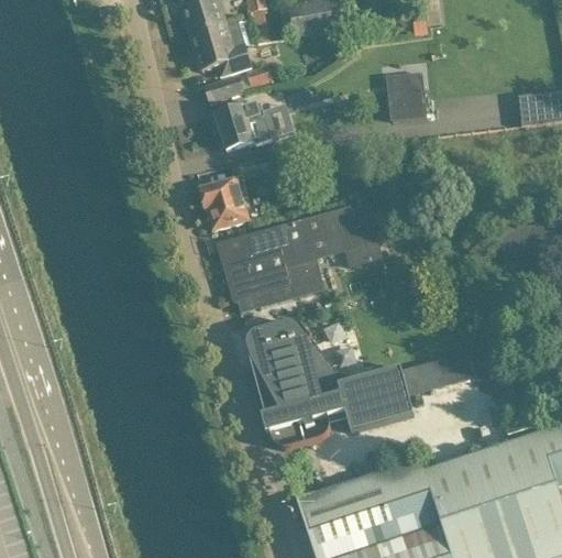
[(180,0),(190,32),(226,21),(219,0),(180,0)]
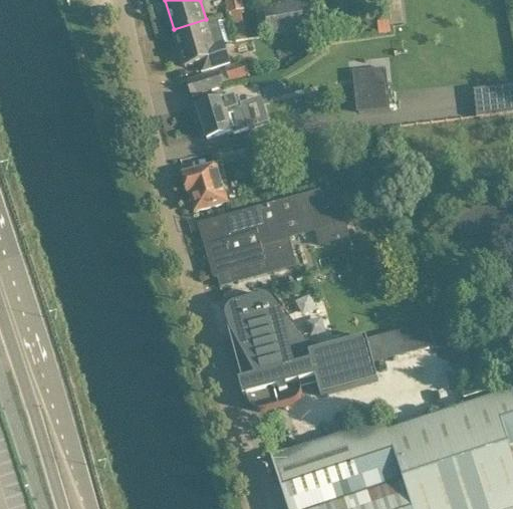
[(227,0),(229,9),(230,9),(240,7),(243,6),(241,0),(227,0)]
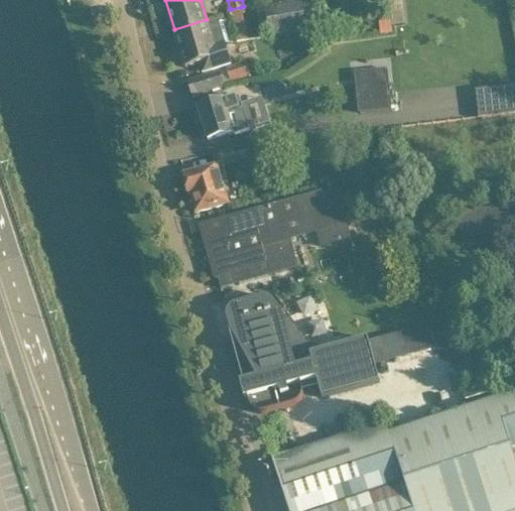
[(283,0),(264,4),(264,6),(267,22),(270,34),(319,24),(314,0),(283,0)]
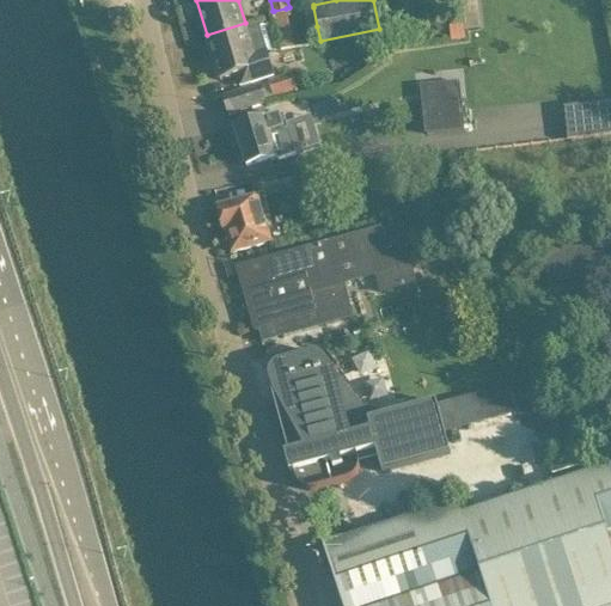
[(464,19),(450,20),(451,37),(466,36),(465,25),(464,19)]
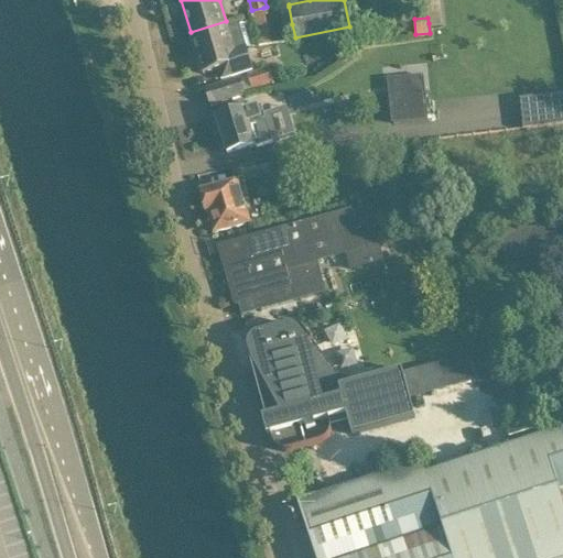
[(226,21),(191,32),(203,69),(217,65),(220,75),(241,68),(251,65),(245,43),(249,42),(242,20),(238,21),(238,19),(227,22),(226,21)]
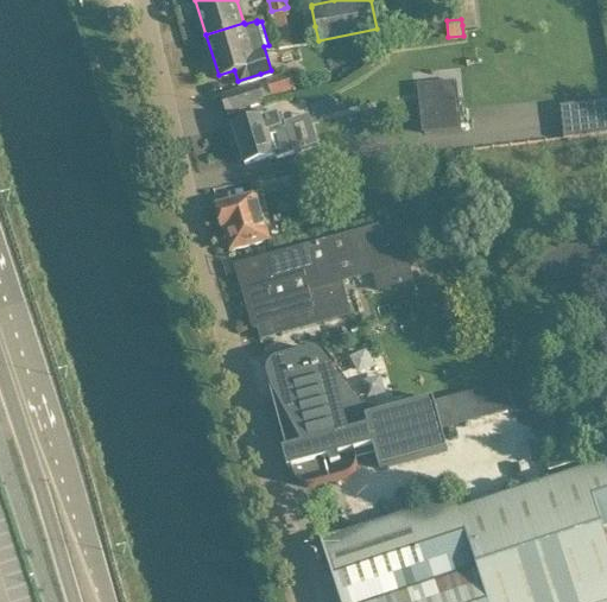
[(244,84),(221,92),(226,109),(263,99),(261,94),(292,86),(289,73),(258,81),(244,84)]
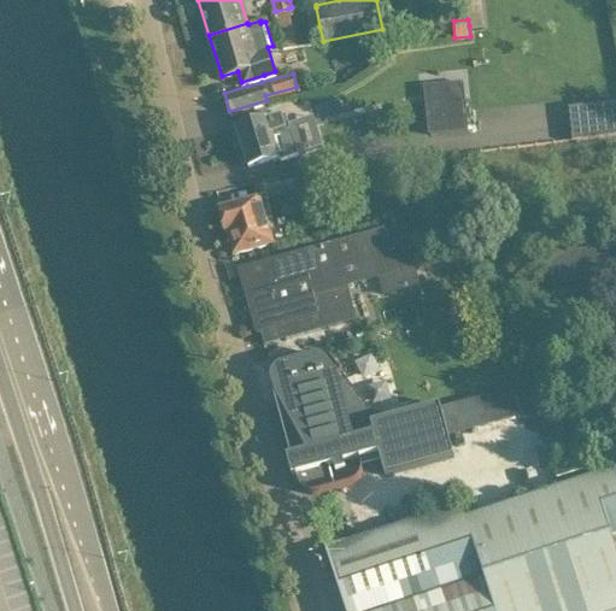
[(462,77),(433,80),(436,129),(467,127),(462,77)]
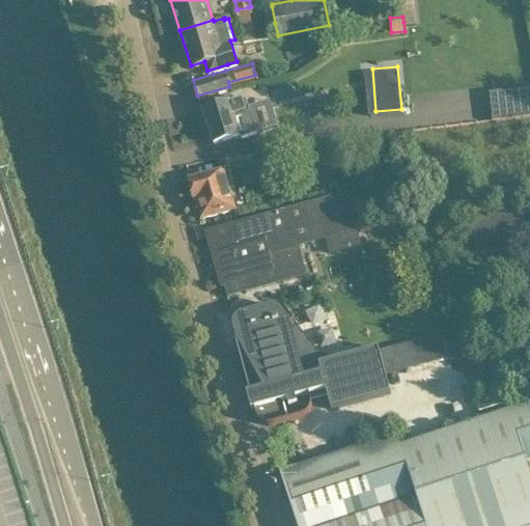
[(529,83),(487,88),(492,117),(529,112),(529,83)]
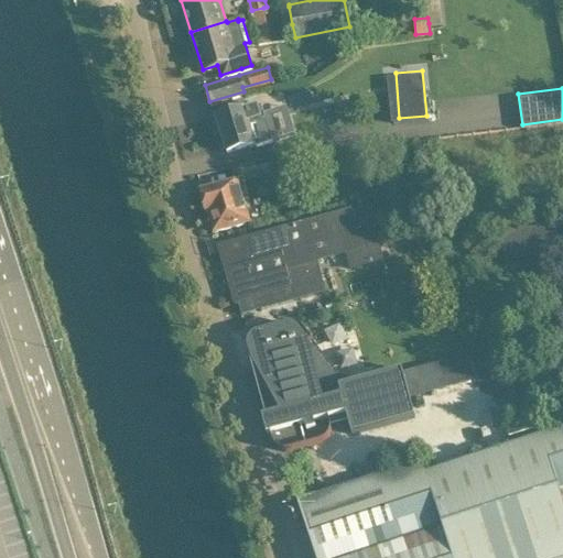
[(225,145),(226,149),(253,140),(255,143),(271,138),(260,100),(244,106),(244,105),(215,113),(220,131),(216,132),(220,146),(225,145)]
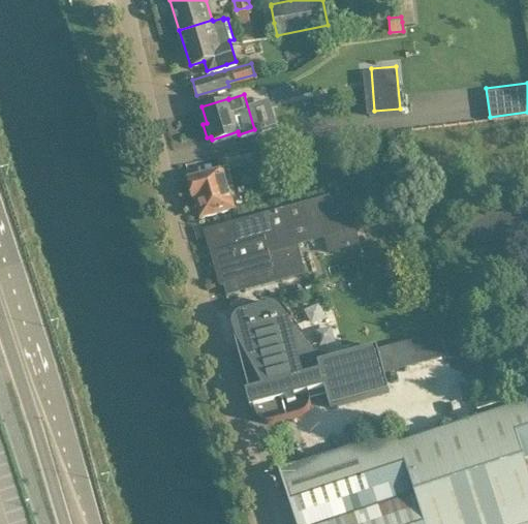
[(267,145),(240,151),(242,162),(255,159),(256,164),(265,162),(264,156),(269,155),(267,145)]
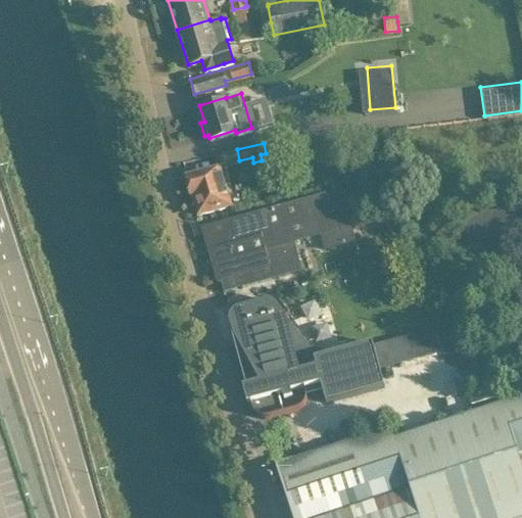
[(389,150),(378,152),(380,166),(391,163),(389,150)]
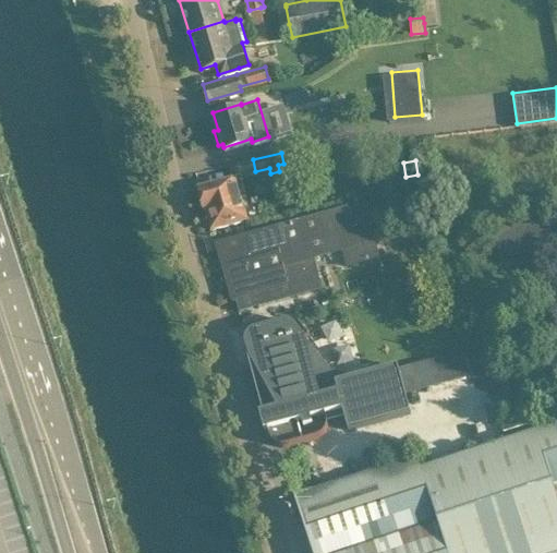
[(198,190),(195,195),(197,201),(202,204),(203,206),(205,205),(212,226),(232,219),(245,216),(241,202),(246,201),(245,197),(239,176),(232,178),(219,181),(200,188),(197,188),(198,190)]
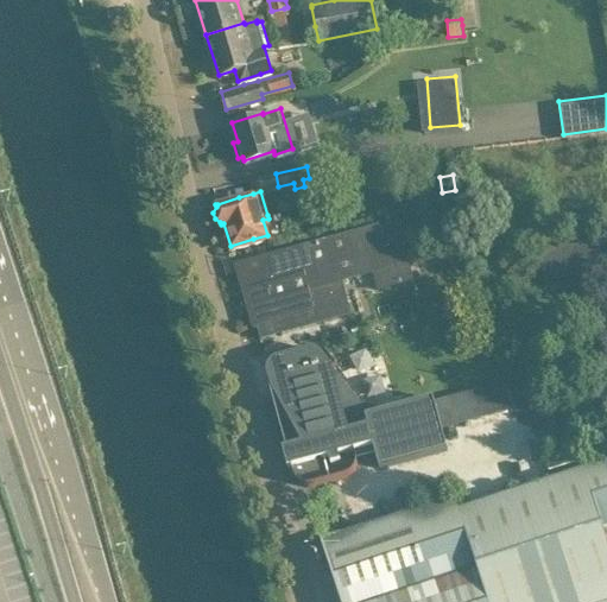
[(378,222),(235,263),(252,322),(314,305),(318,319),(349,311),(340,277),(405,258),(394,221),(378,225),(378,222)]
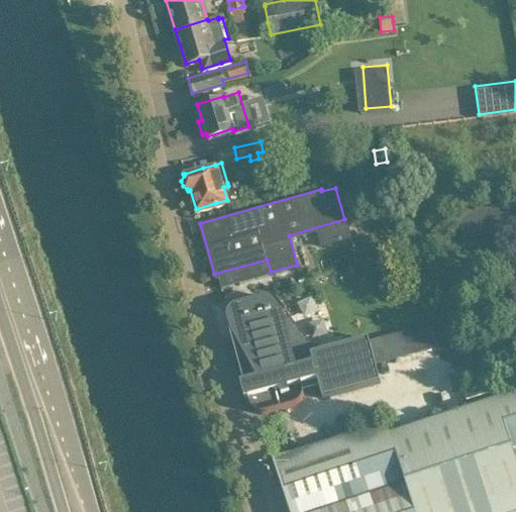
[(225,312),(225,316),(225,318),(228,325),(231,332),(255,375),(237,380),(242,397),(246,395),(278,387),(280,393),(288,391),(286,385),(300,381),(301,381),(316,377),(318,382),(322,396),(380,380),(368,335),(311,351),(309,351),(311,359),(295,364),(281,314),(285,312),(287,312),(276,298),(275,297),(274,296),(272,295),(271,295),(270,294),(268,294),(267,294),(265,294),(238,301),(233,303),(230,304),(228,306),(226,309),(225,312)]
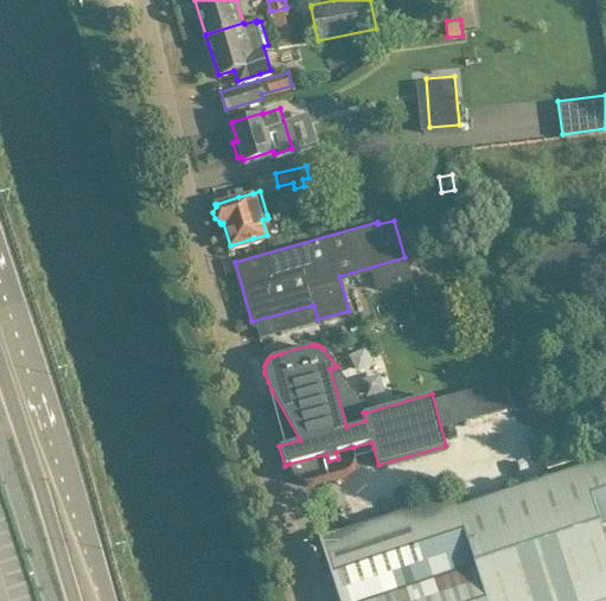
[(349,352),(355,385),(391,378),(386,345),(349,352)]
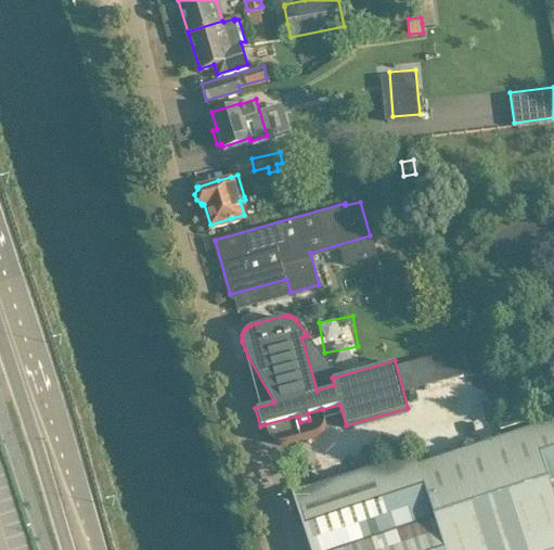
[(413,452),(292,491),(310,549),(543,549),(553,547),(553,495),(550,480),(553,477),(553,424),(552,418),(416,462),(413,452)]
